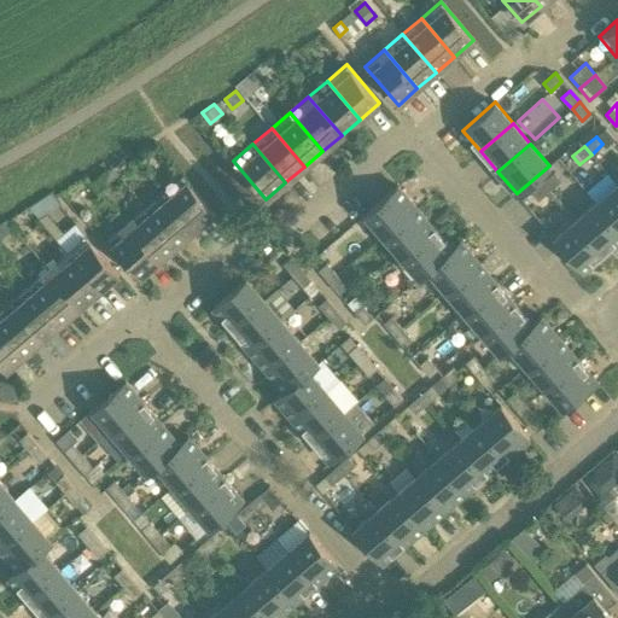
[(99,191),(117,174),(109,165),(91,182),(99,191)]
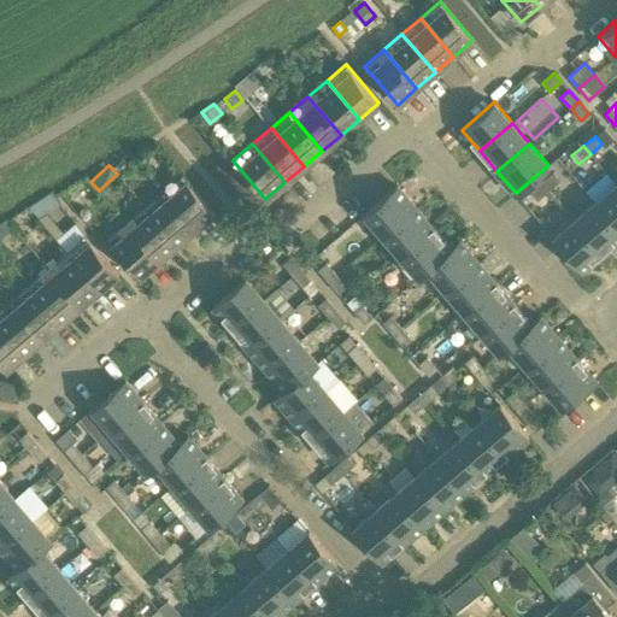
[(541,182),(548,189),(560,180),(553,171),(541,182)]
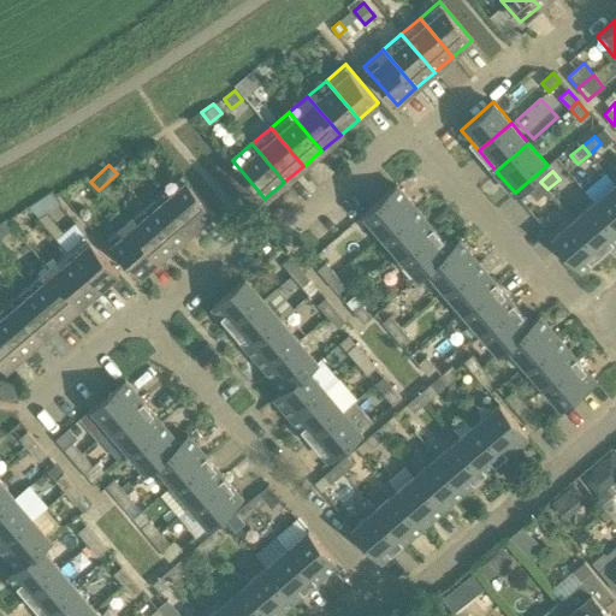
[(163,189),(195,227),(214,212),(182,173),(163,189)]
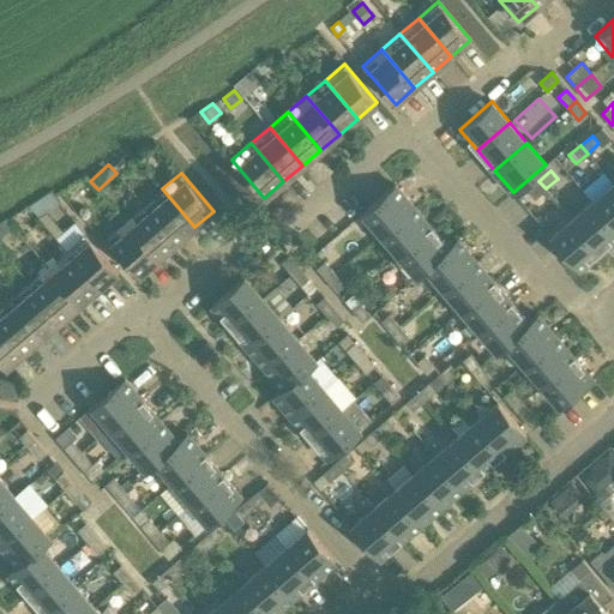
[(546,188),(539,181),(527,191),(534,199),(546,188)]
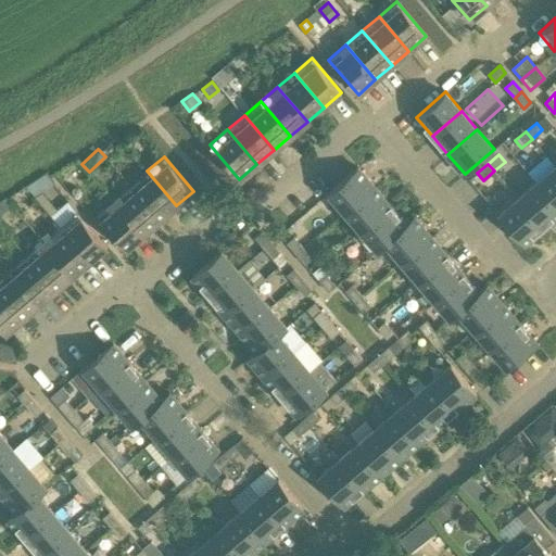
[(555,166),(555,165),(536,181),(555,204),(555,166)]
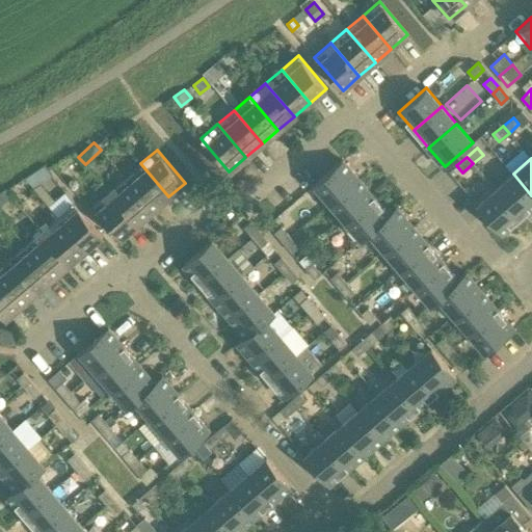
[(329,202),(357,178),(343,159),(314,184),(329,202)]
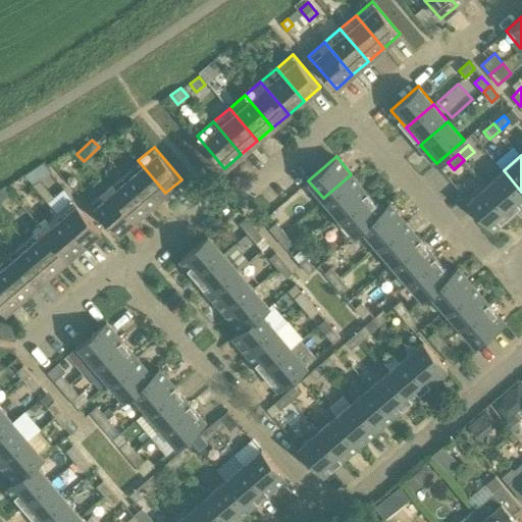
[(138,160),(122,174),(150,206),(165,193),(138,160)]
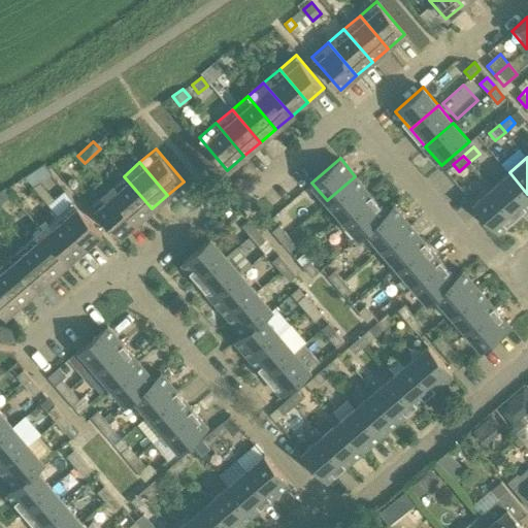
[(33,187),(50,175),(44,167),(28,178),(33,187)]
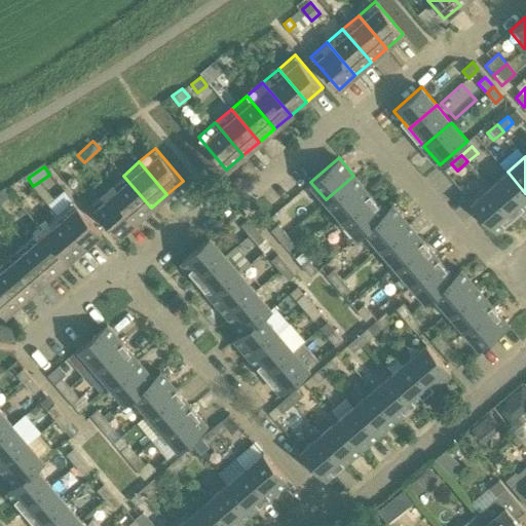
[(525,193),(508,172),(489,186),(514,215),(525,202),(525,193)]
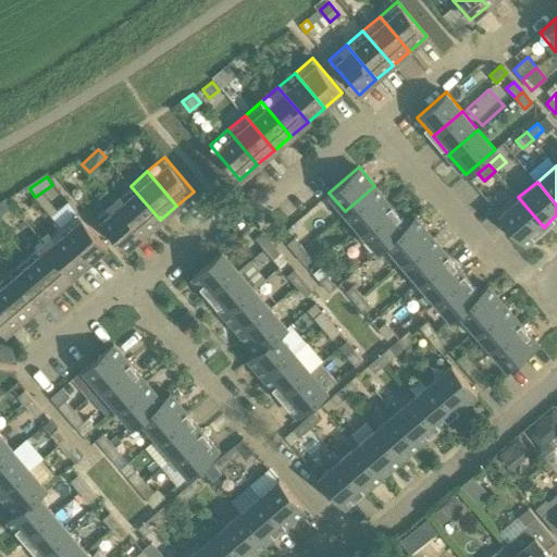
[(160,220),(131,186),(113,200),(144,235),(160,220)]
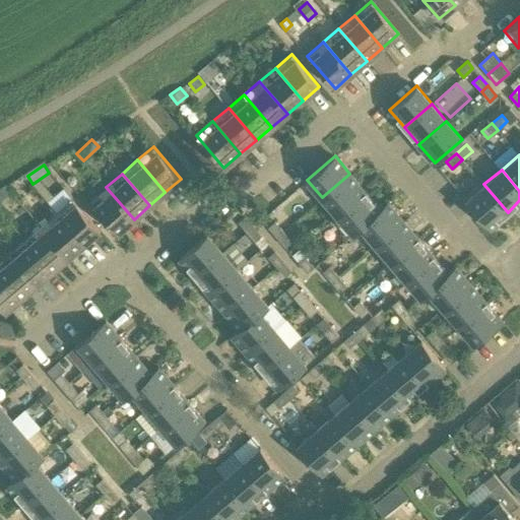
[(365,190),(349,174),(322,197),(336,214),(365,190)]
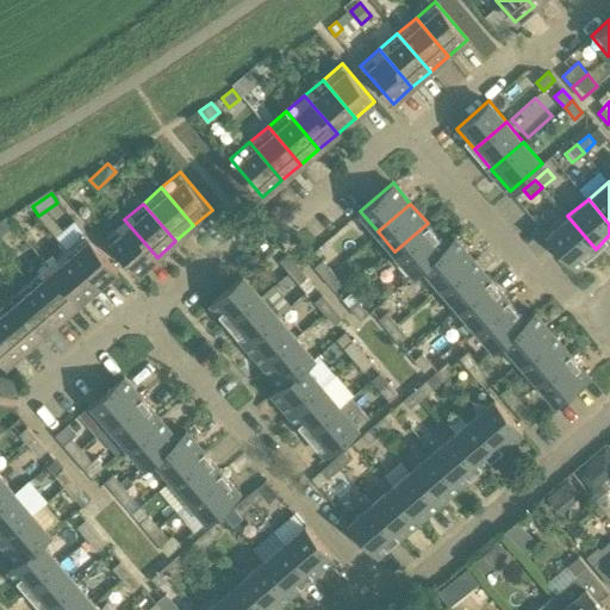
[(76,216),(55,232),(64,243),(85,228),(76,216)]
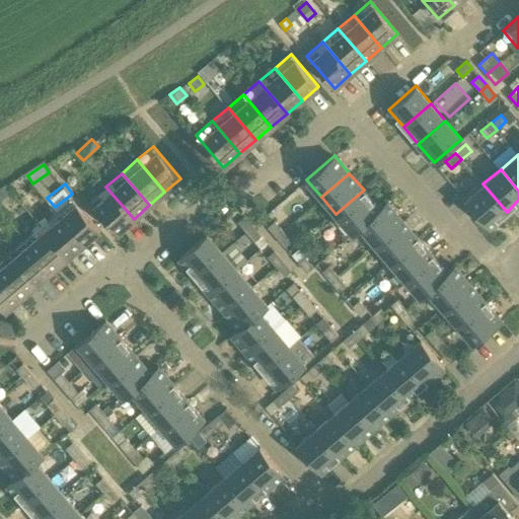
[(507,212),(483,183),(465,200),(489,227),(507,212)]
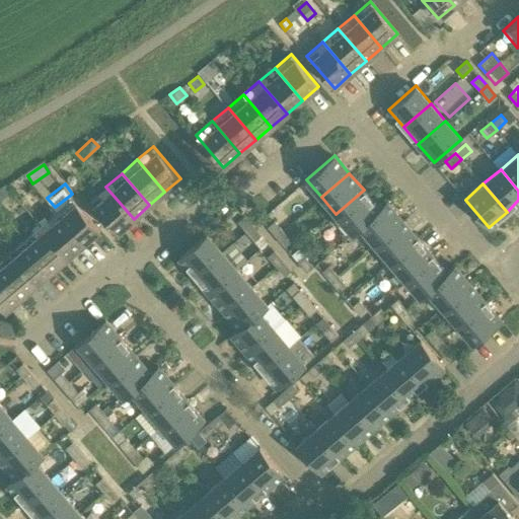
[(0,200),(10,192),(4,186),(0,189),(0,200)]
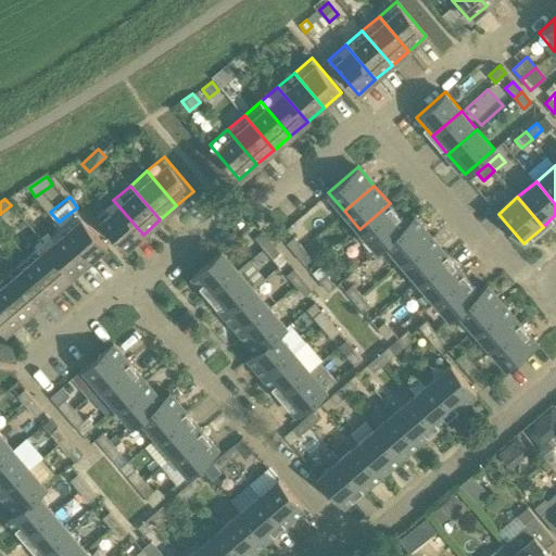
[(143,235),(113,200),(97,214),(126,249),(143,235)]
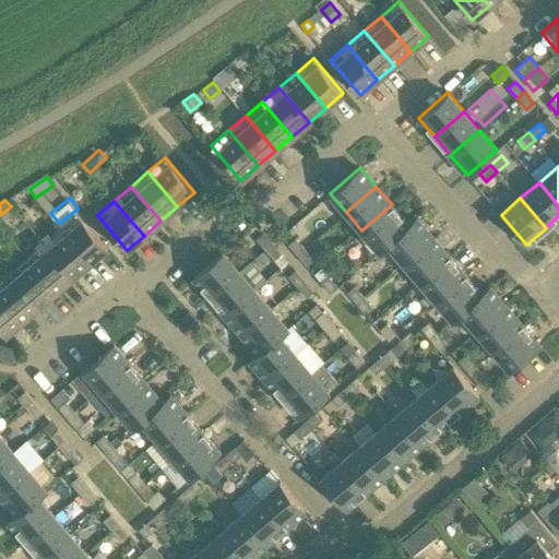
[(408,224),(392,204),(361,230),(380,250),(388,244),(408,224)]
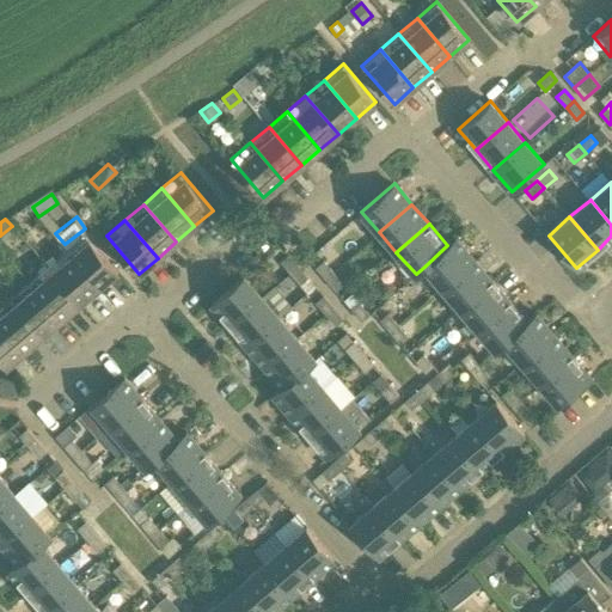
[(66,250),(99,288),(118,271),(85,233),(66,250)]
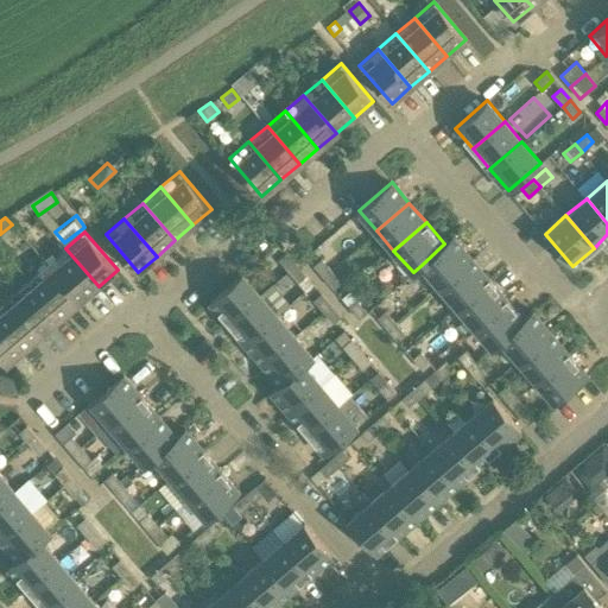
[(453,235),(444,244),(422,265),(438,284),(470,257),(453,235)]
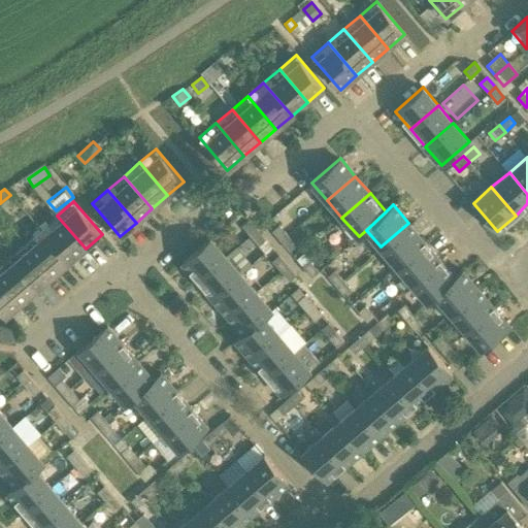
[(57,216),(41,229),(69,262),(86,249),(57,216)]
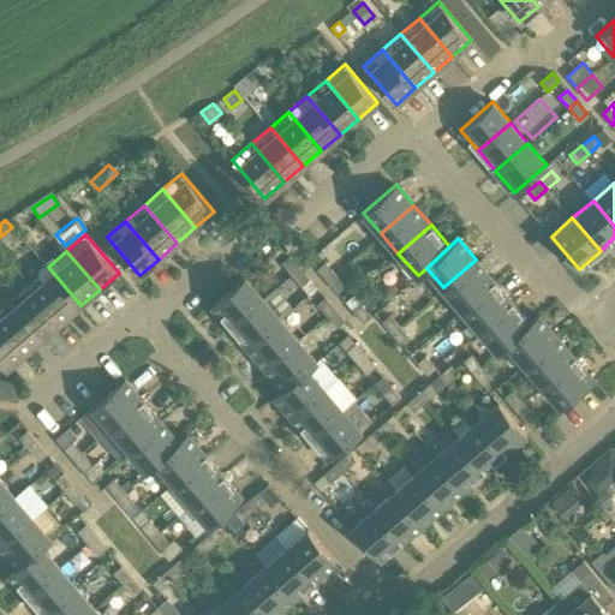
[(291,274),(299,267),(290,255),(281,262),(291,274)]
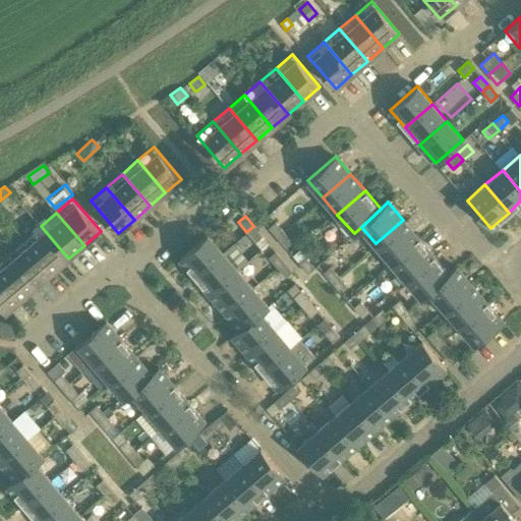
[(418,237),(403,220),(375,243),(390,261),(418,237)]
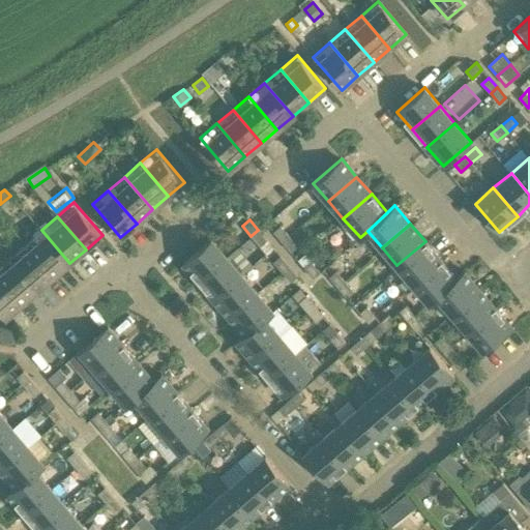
[(282,241),(289,235),(280,226),(273,231),(282,241)]
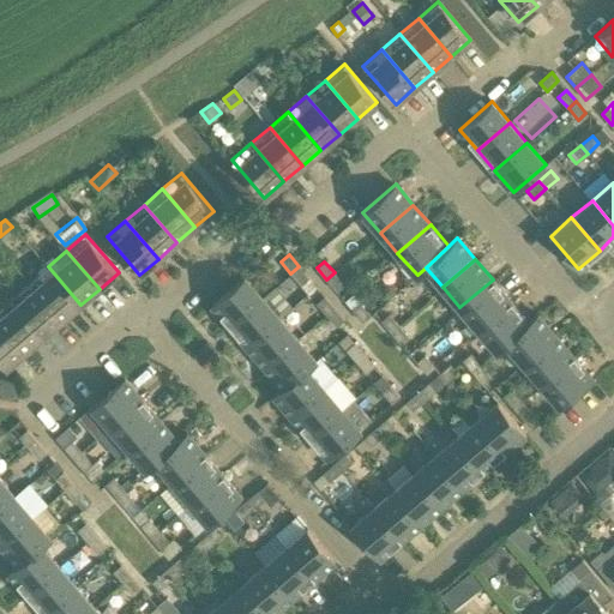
[(48,266),(29,282),(62,320),(80,305),(48,266)]
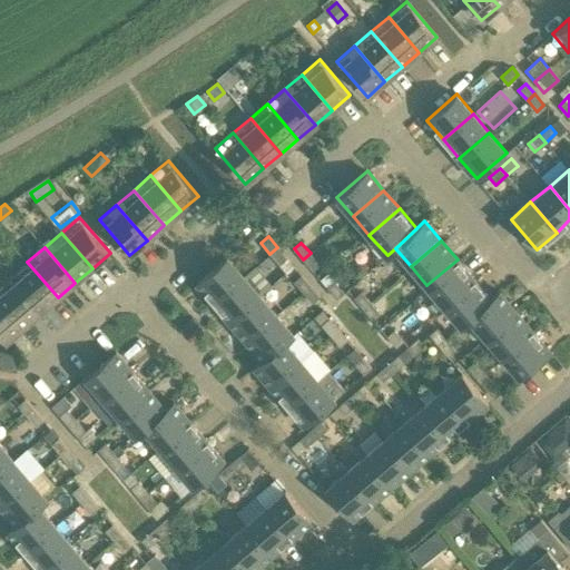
[(286,258),(277,247),(269,254),(278,264),(286,258)]
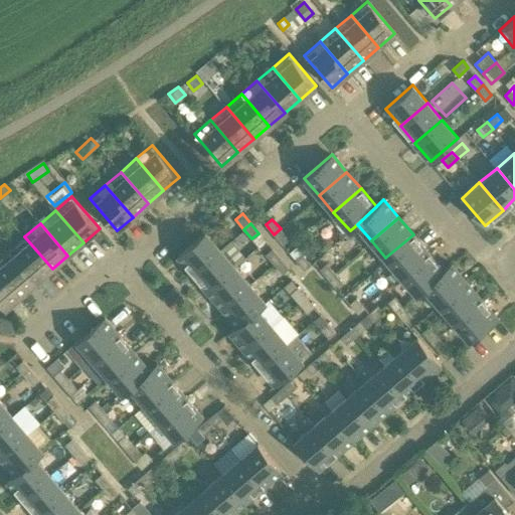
[(289,238),(281,228),(274,234),(282,244),(289,238)]
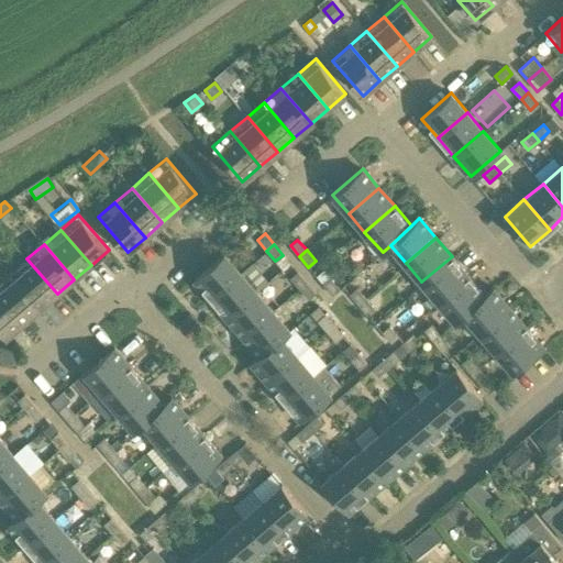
[(210,297),(240,272),(223,253),(194,278),(210,297)]
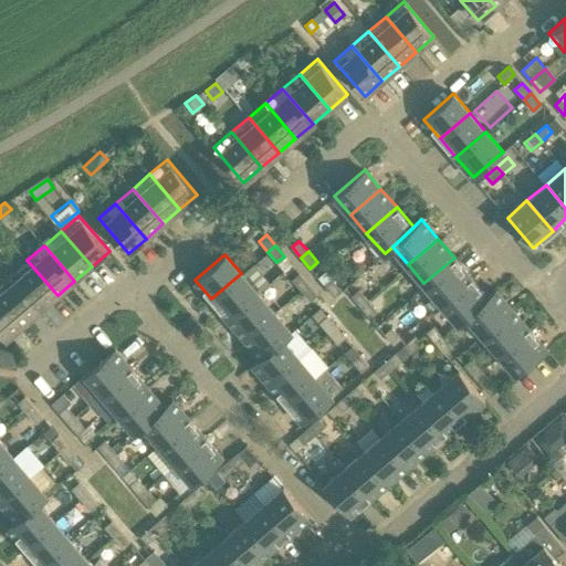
[(454,258),(423,283),(440,302),(470,276),(454,258)]
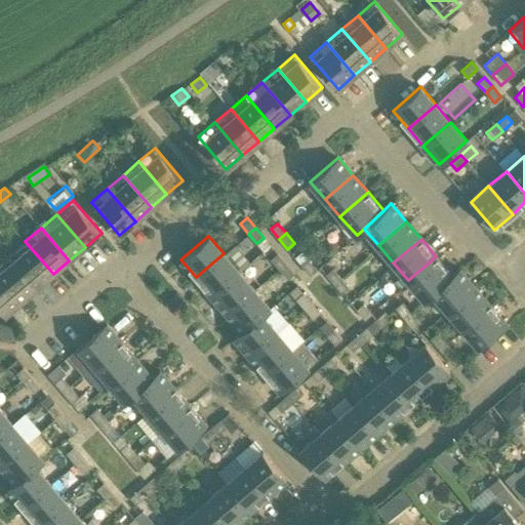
[(53,274),(25,241),(9,255),(37,288),(53,274)]
